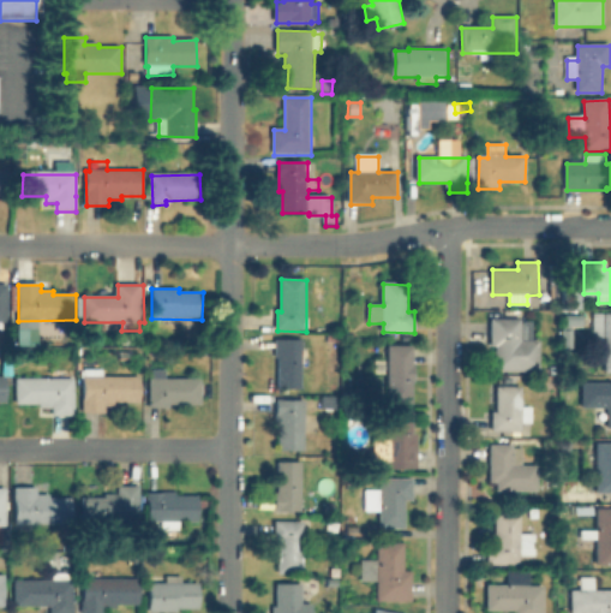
[(610,372),(605,373),(605,337),(593,338),(593,314),(610,314),(610,372)]
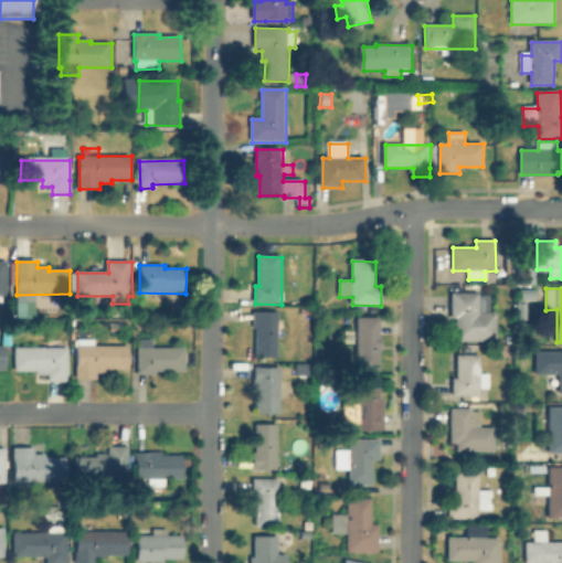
[(497,311),(497,341),(455,341),(456,318),(452,318),(453,293),(478,293),(478,295),(490,295),(490,311),(497,311)]
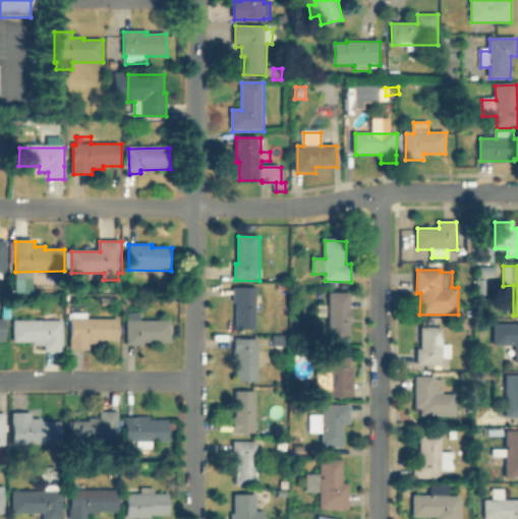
[(257,288),(257,330),(237,331),(237,304),(235,304),(235,288),(257,288)]
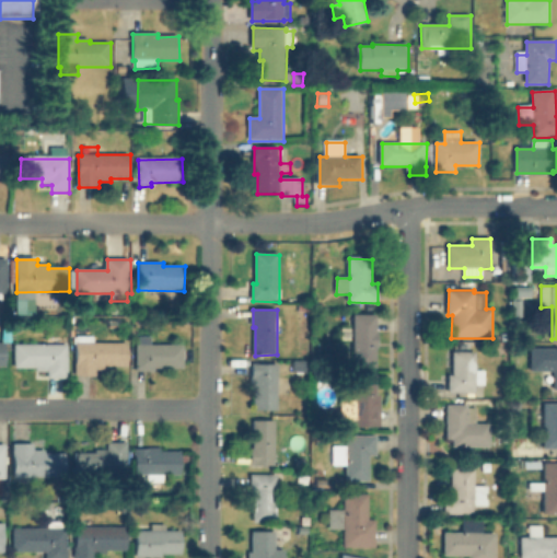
[(108,330),(108,317),(124,317),(123,330),(108,330)]
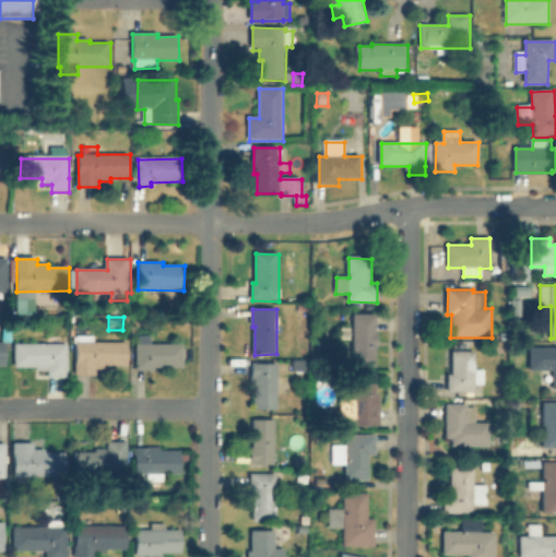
[(354,367),(354,317),(378,317),(378,368),(354,367)]
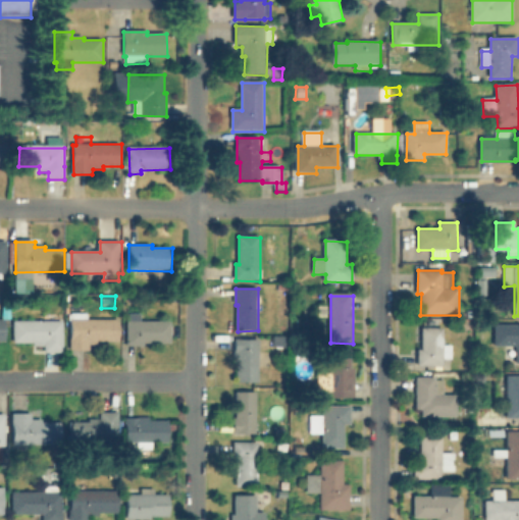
[(318,316),(318,308),(326,308),(325,316),(318,316)]
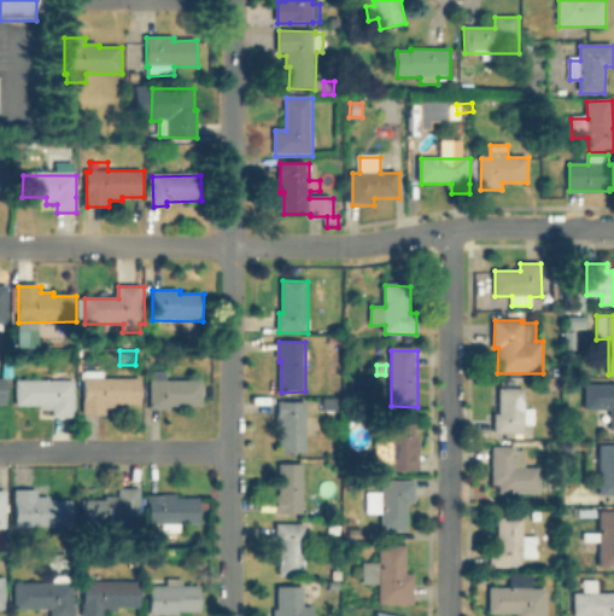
[(105,372),(105,381),(142,379),(142,405),(118,405),(118,408),(106,408),(106,414),(86,416),(85,373),(105,372)]
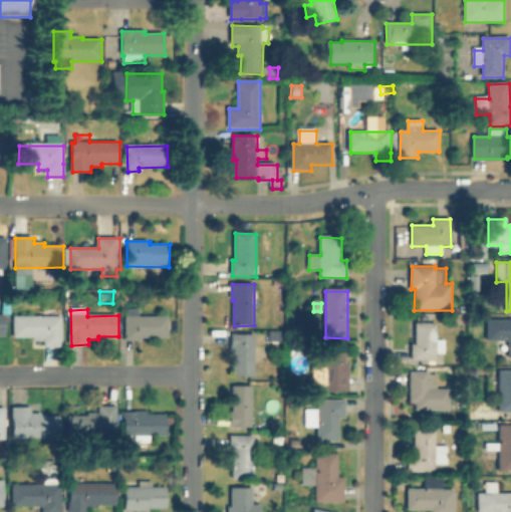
[(169,314),(169,337),(144,337),(144,339),(126,339),(126,315),(169,314)]
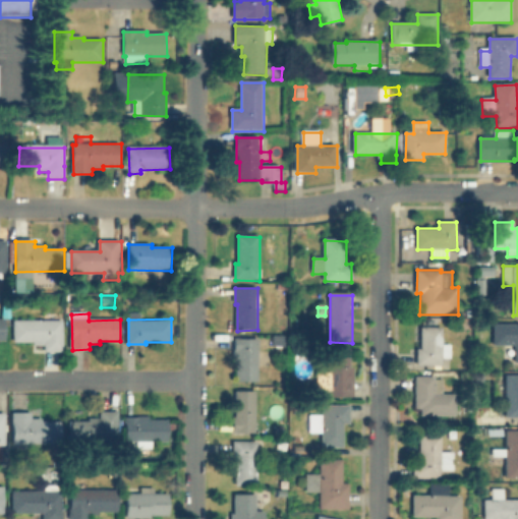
[(64,321),(64,352),(46,352),(46,346),(34,346),(34,342),(15,343),(15,322),(64,321)]
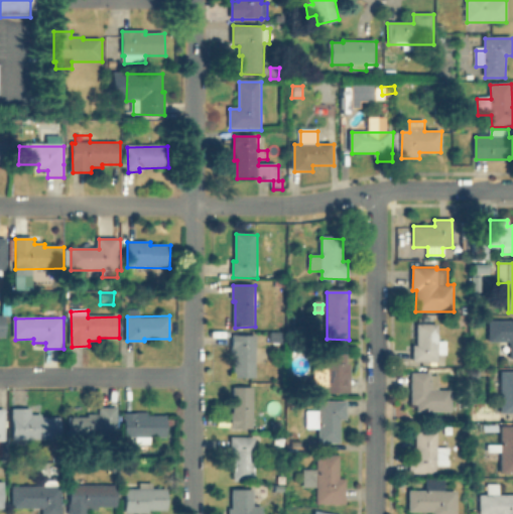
[(512,359),(510,359),(510,357),(502,357),(502,342),(490,342),(490,322),(512,322),(512,359)]
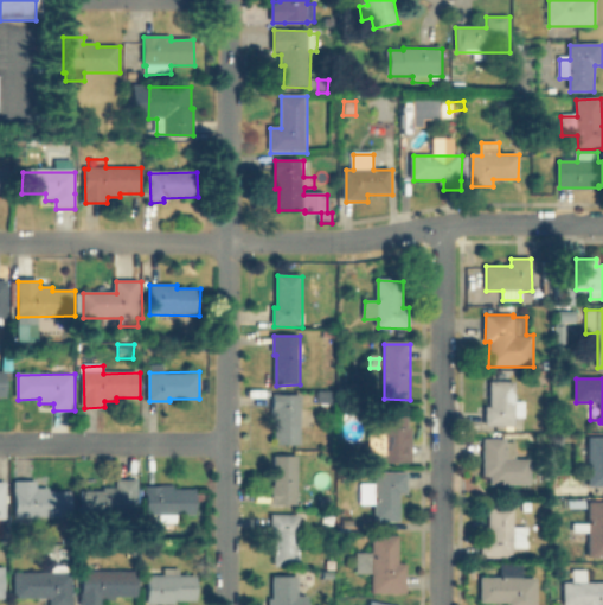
[(523,402),(523,419),(514,419),(514,425),(487,425),(487,407),(492,407),(492,382),(515,382),(515,402),(523,402)]
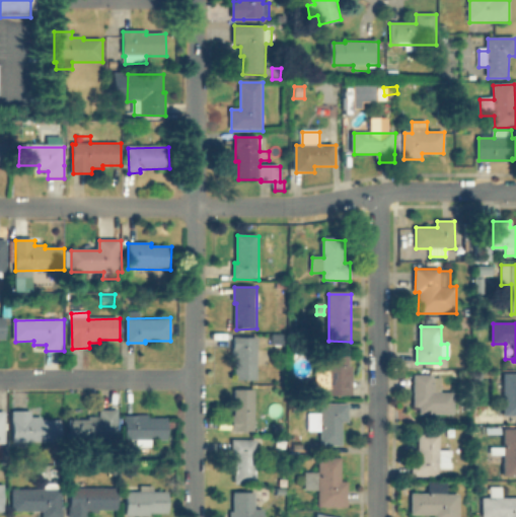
[(260,339),(259,381),(237,381),(237,362),(234,362),(234,350),(234,339),(260,339)]
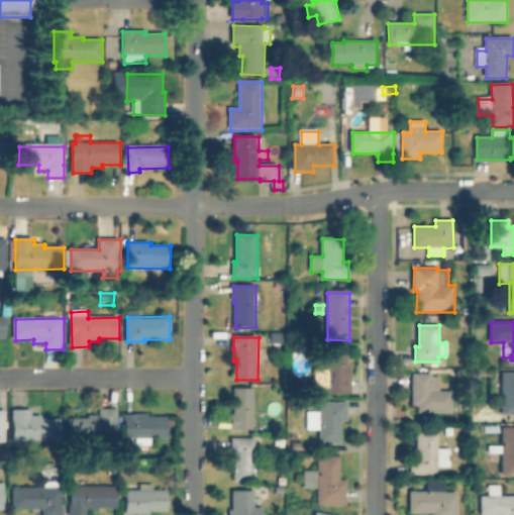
[(352,365),(352,395),(326,395),(326,383),(315,383),(315,370),(326,370),(326,347),(348,347),(348,365),(352,365)]
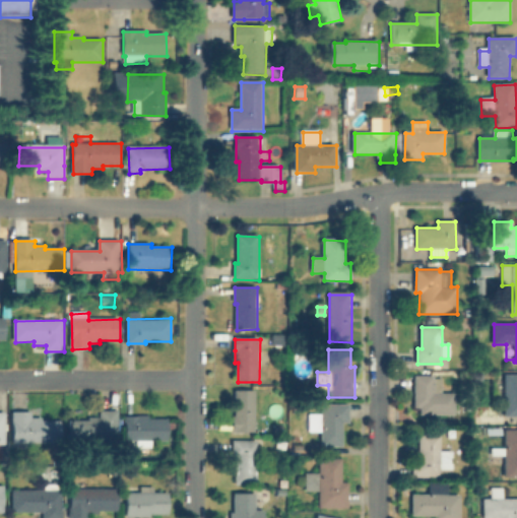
[(454,393),(454,414),(421,414),(421,407),(414,407),(414,376),(433,376),(433,381),(442,381),(442,393),(454,393)]
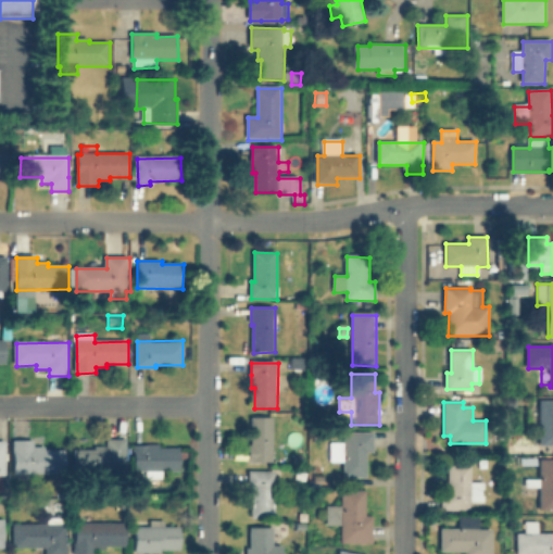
[(552,448),(541,448),(541,403),(552,403),(552,448)]
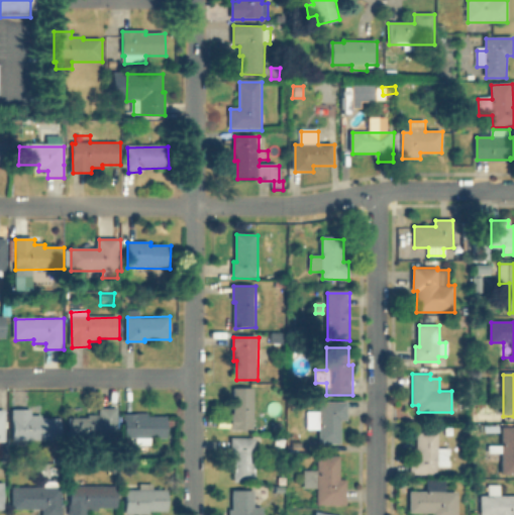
[(254,390),(254,431),(232,430),(233,415),(235,415),(235,390),(254,390)]
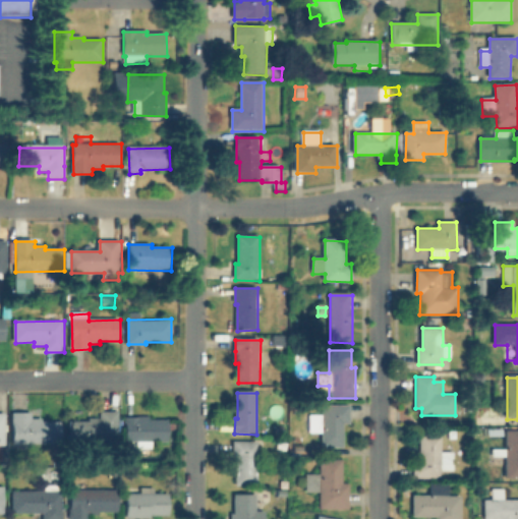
[(350,405),(350,423),(343,423),(343,447),(323,448),(323,433),(311,433),(311,415),(324,415),(324,405),(350,405)]
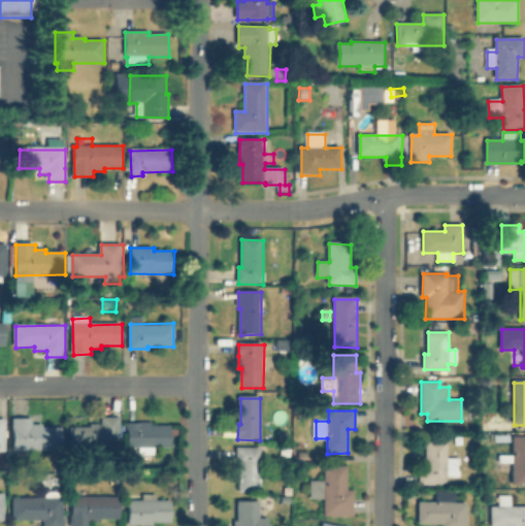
[(62,428),(62,450),(13,450),(13,418),(33,418),(33,425),(44,425),(44,429),(62,428)]
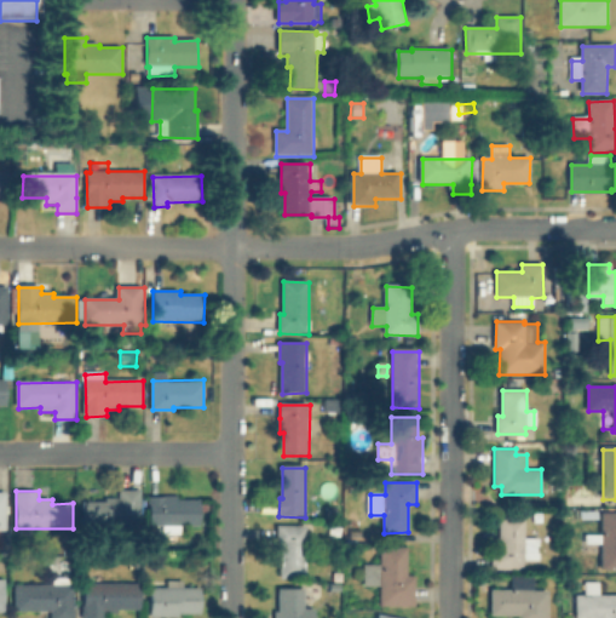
[(142,491),(143,530),(84,531),(84,502),(120,502),(119,491),(142,491)]
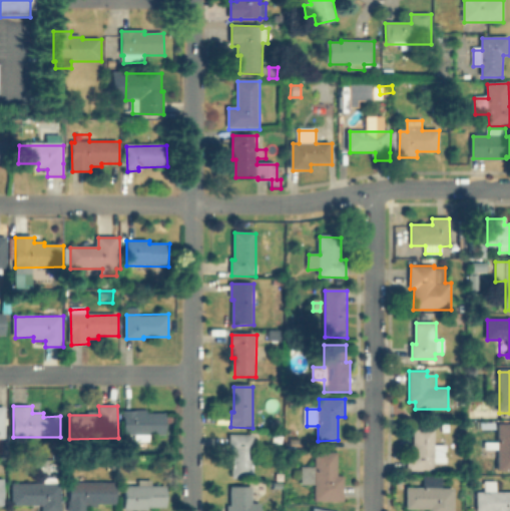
[(173,423),(172,430),(167,430),(167,436),(151,435),(151,442),(136,442),(137,435),(124,435),(124,411),(148,411),(148,414),(167,414),(167,423),(173,423)]
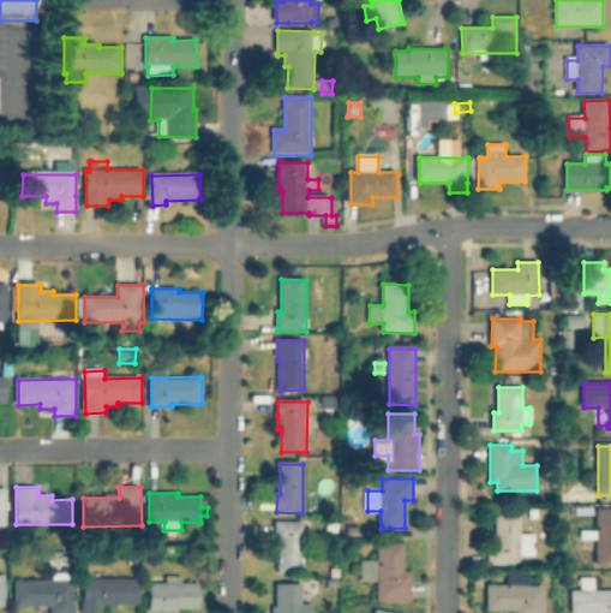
[(610,567),(598,567),(598,540),(579,540),(579,533),(598,533),(598,511),(610,511),(610,567)]
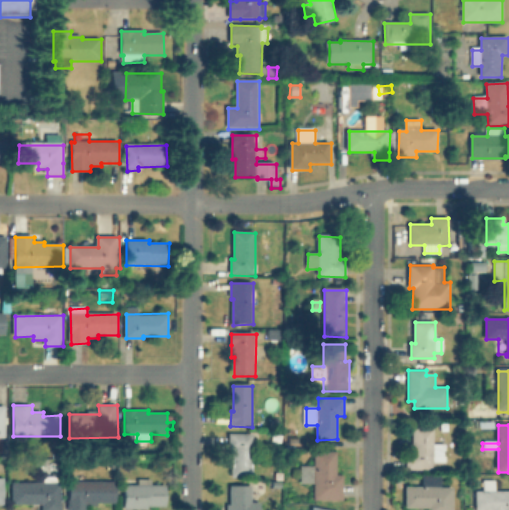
[(414,467),(407,467),(407,455),(414,455),(414,429),(435,429),(435,468),(414,467)]
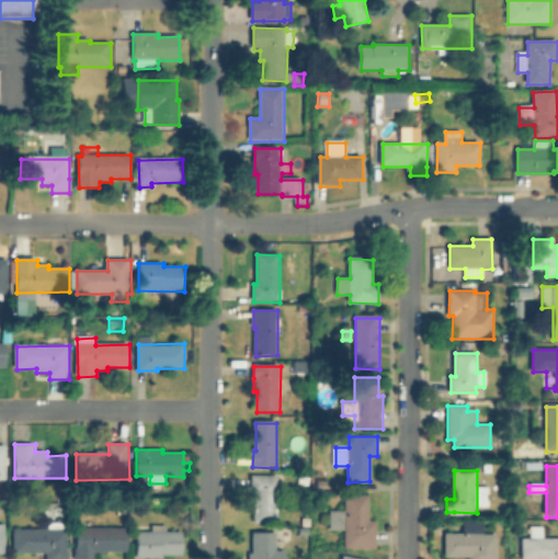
[(279,476),(279,524),(255,524),(255,495),(252,495),(252,476),(279,476)]
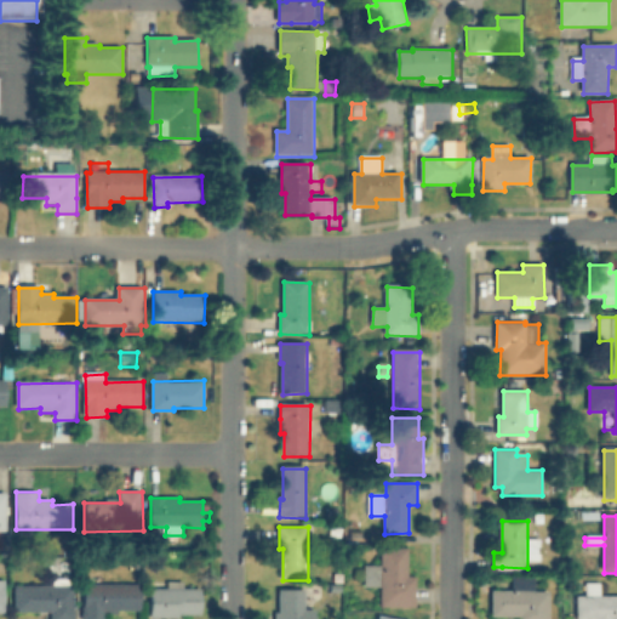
[(409,550),(409,578),(416,578),(416,608),(382,608),(382,588),(367,588),(367,569),(382,569),(383,550),(409,550)]
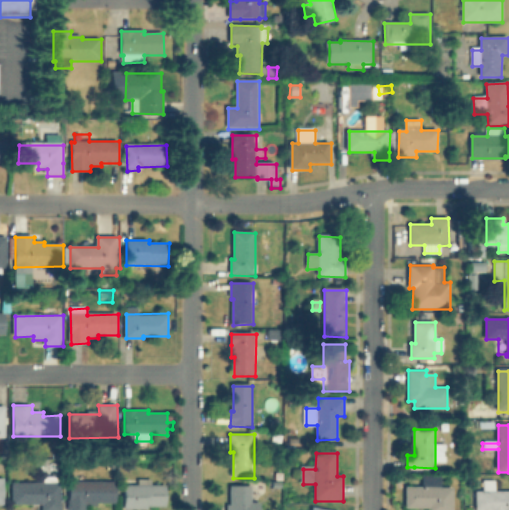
[(442,476),(442,488),(454,488),(453,509),(430,509),(430,508),(406,507),(407,487),(424,488),(424,475),(442,476)]
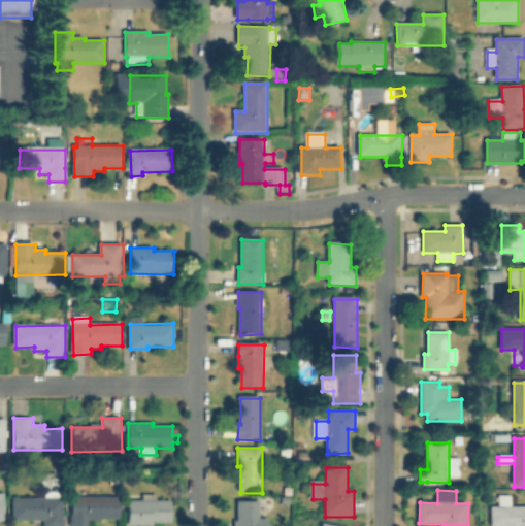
[(491,525),(491,507),(499,507),(499,496),(513,496),(513,505),(524,505),(524,525),(491,525)]
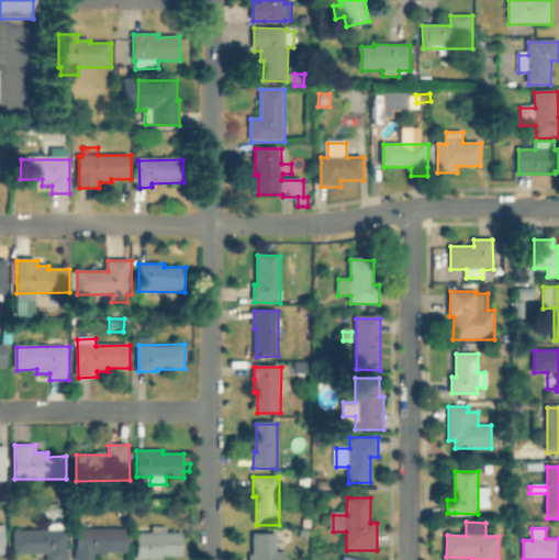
[(130,530),(130,552),(109,552),(109,556),(97,556),(97,559),(75,559),(76,529),(130,530)]
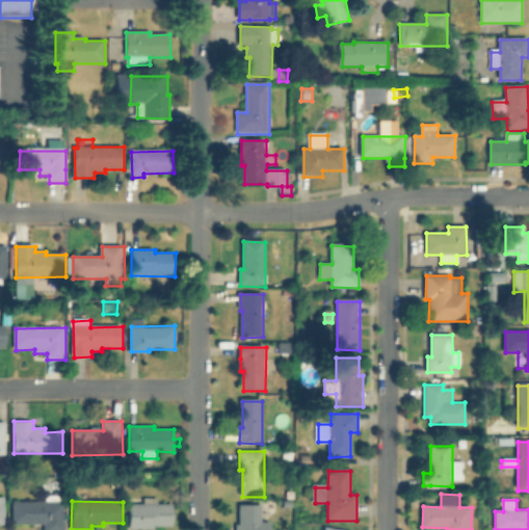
[(63,503),(63,529),(46,529),(46,525),(12,525),(12,503),(63,503)]
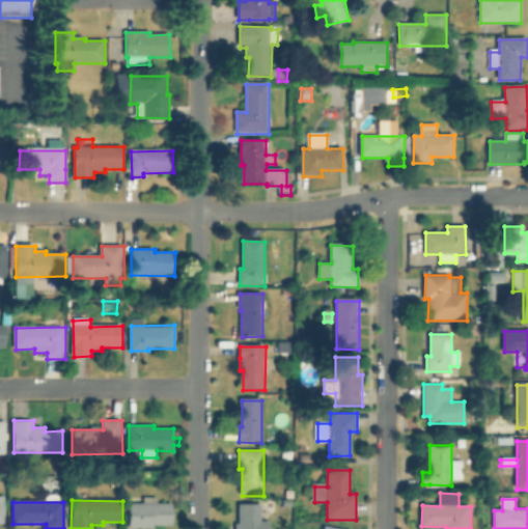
[(174,503),(174,526),(155,526),(155,528),(130,528),(130,503),(174,503)]
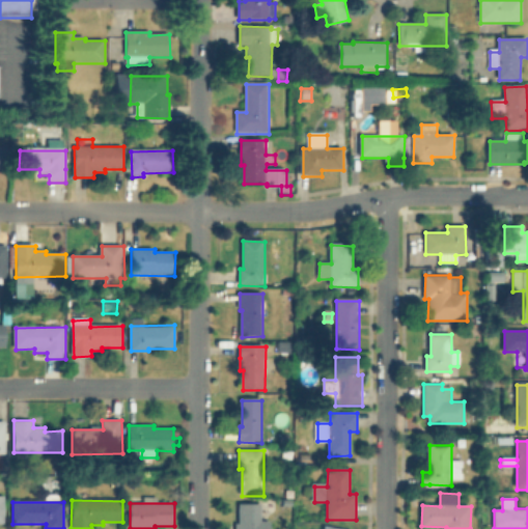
[(264,505),(262,525),(269,525),(268,528),(237,528),(237,524),(241,524),(241,504),(264,505)]
